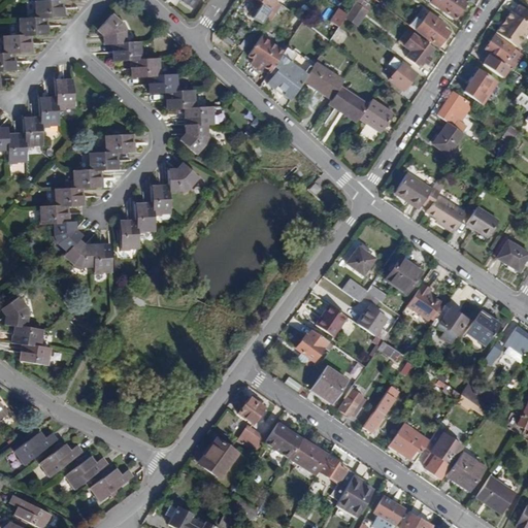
[(46,18),(62,17),(61,0),(43,0),(35,0),(36,8),(33,8),(34,19),(46,18)]
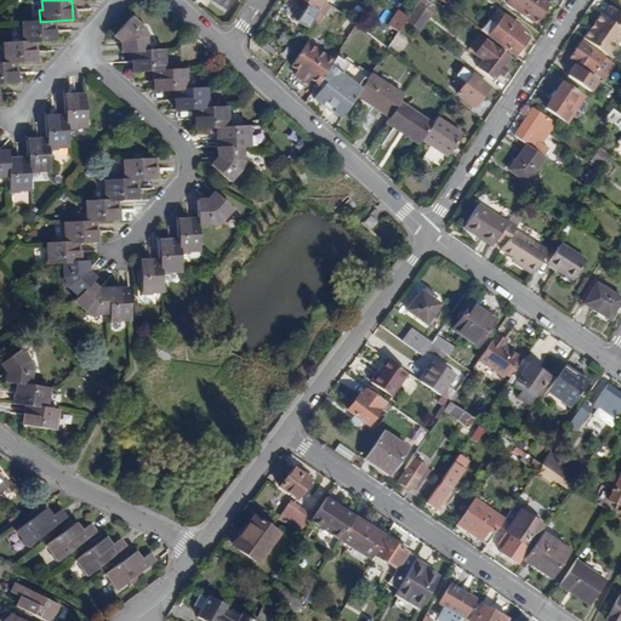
[(305,0),(319,11),(325,0),(305,0)]
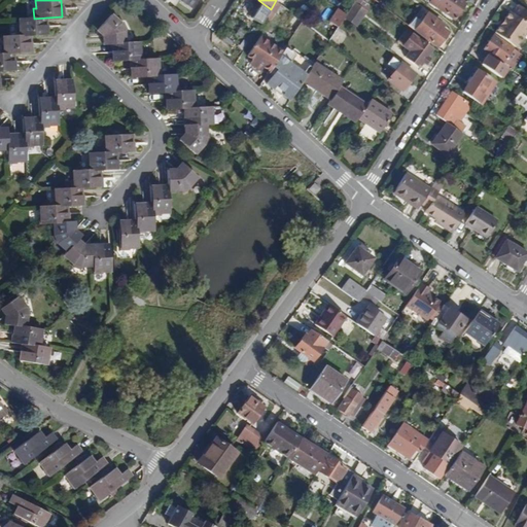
[(276,0),(271,9),(274,12),(280,2),(277,0),(276,0)]
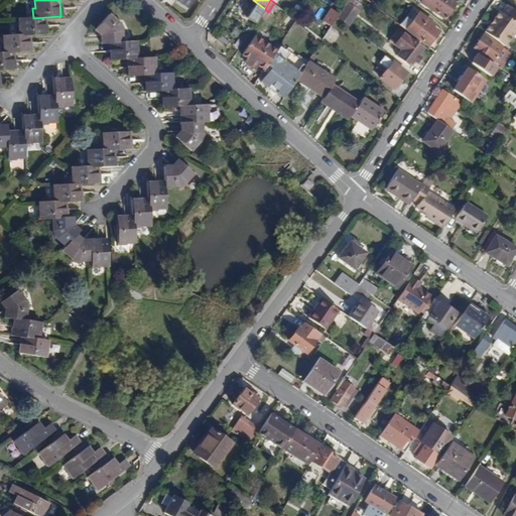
[(445,19),(458,2),(455,0),(421,0),(420,2),(445,19)]
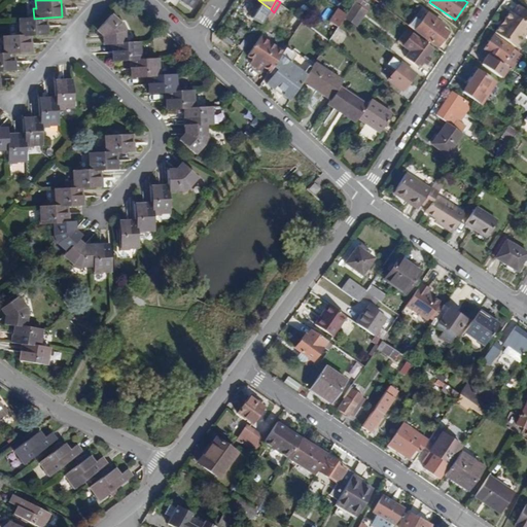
[(346,16),(357,26),(367,9),(355,1),(347,14),(346,16)]
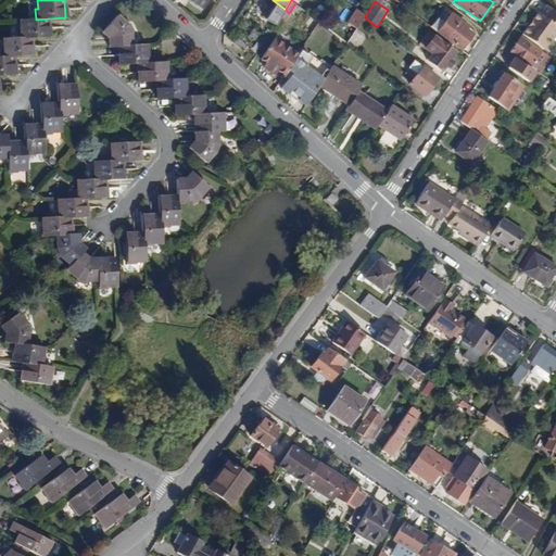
[(529,26),(523,35),(544,50),(555,33),(555,12),(546,5),(541,14),(539,12),(533,21),(534,22),(531,26),(529,26)]
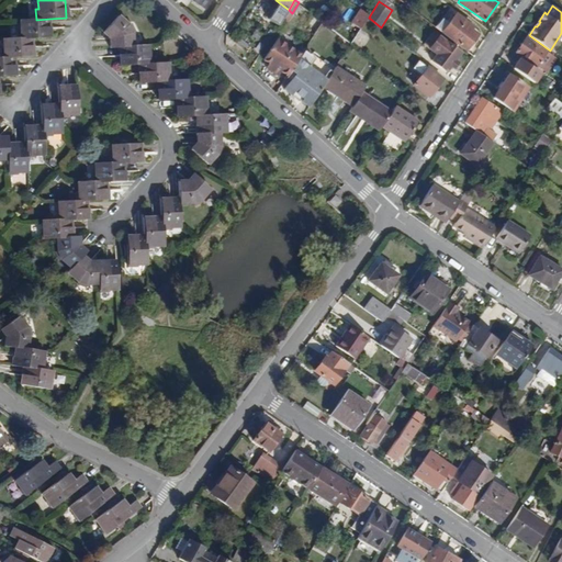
[(352,22),(361,29),(369,18),(370,15),(362,9),(352,22)]
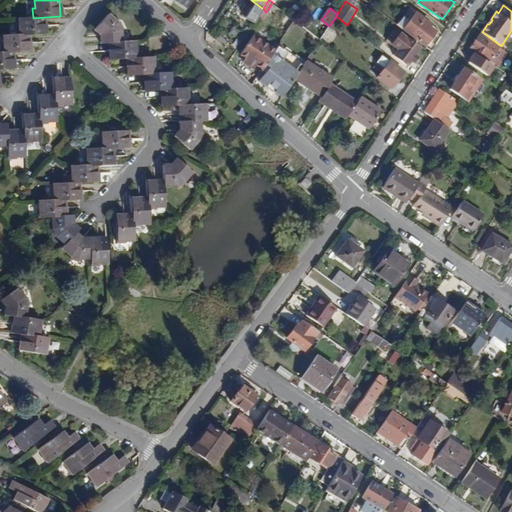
[(258,16),(263,18),(267,12),(266,12),(263,9),(258,16)]
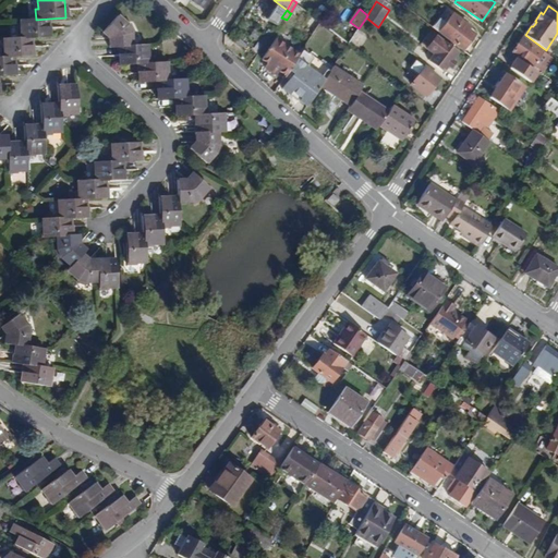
[(463,50),(475,34),(469,29),(471,26),(455,13),(447,23),(440,32),(463,50)]
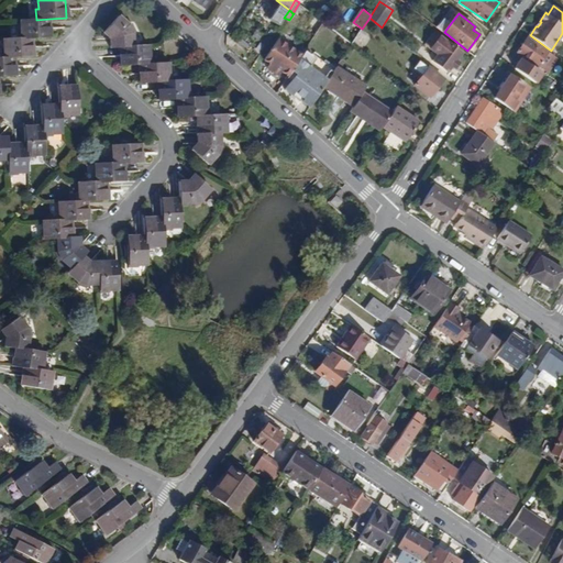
[(131,46),(131,36),(134,35),(130,24),(128,25),(118,15),(103,32),(110,37),(110,47),(119,46),(131,46)]
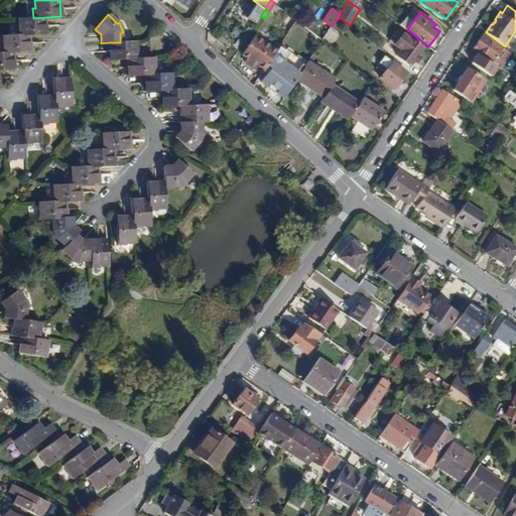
[(401,25),(407,29),(413,21),(407,16),(401,25)]
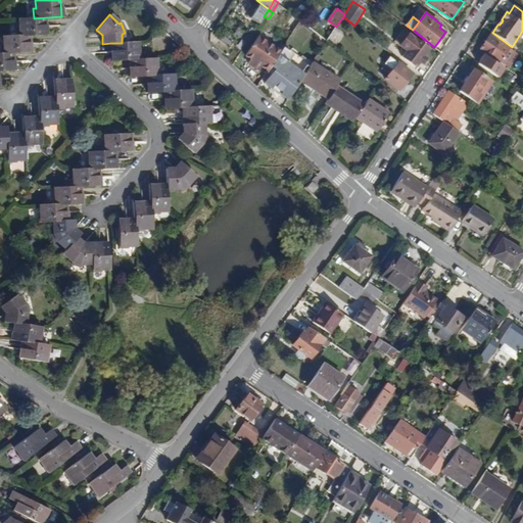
[(29,35),(46,34),(46,17),(34,18),(19,19),(20,26),(18,26),(18,36),(29,35)]
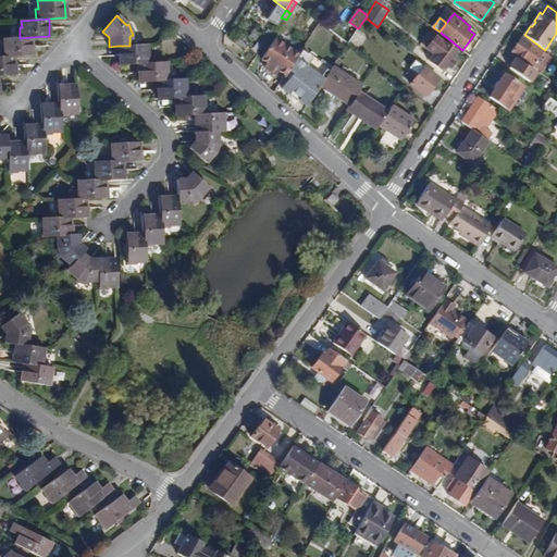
[(453,60),(458,52),(430,31),(421,44),(432,52),(428,59),(443,71),(447,65),(450,67),(455,61),(453,60)]
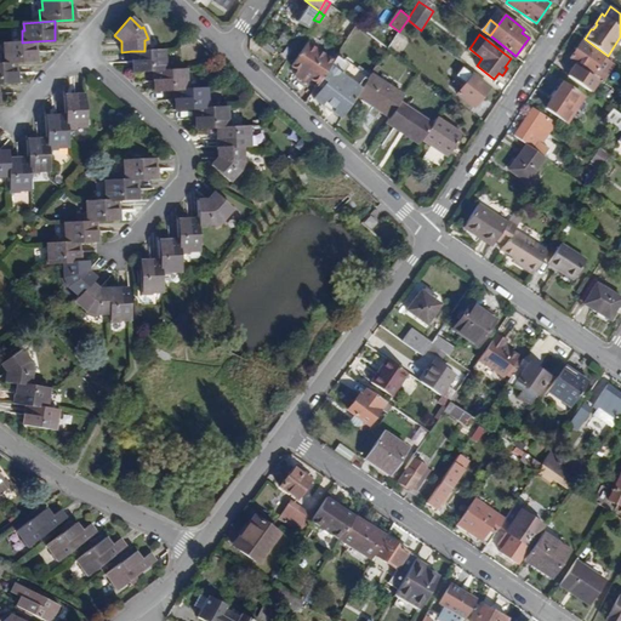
[(16,63),(34,62),(34,41),(22,43),(3,43),(4,52),(0,52),(1,63),(16,63)]
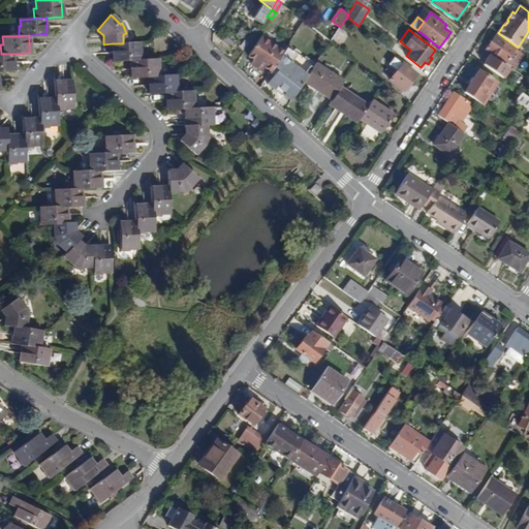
[(517,65),(524,55),(495,35),(486,50),(494,55),(492,58),(490,57),(484,65),(503,78),(508,69),(503,66),(507,60),(517,65)]
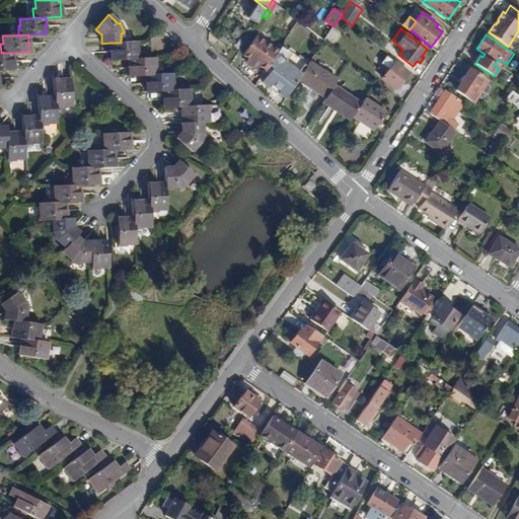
[(260,66),(267,70),(280,51),(256,35),(244,55),(249,59),(246,62),(252,66),(254,62),(260,66)]
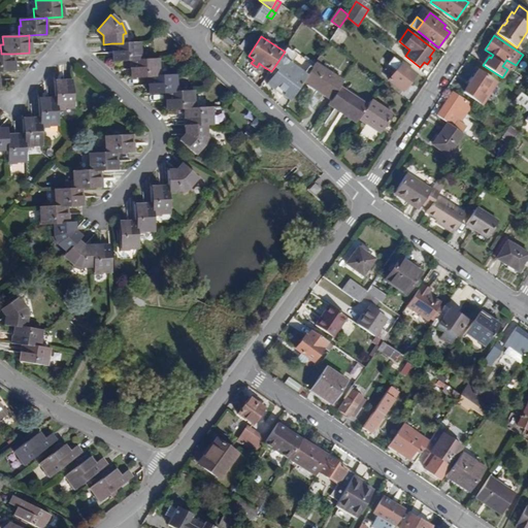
[(229,53),(234,46),(225,37),(219,43),(229,53)]
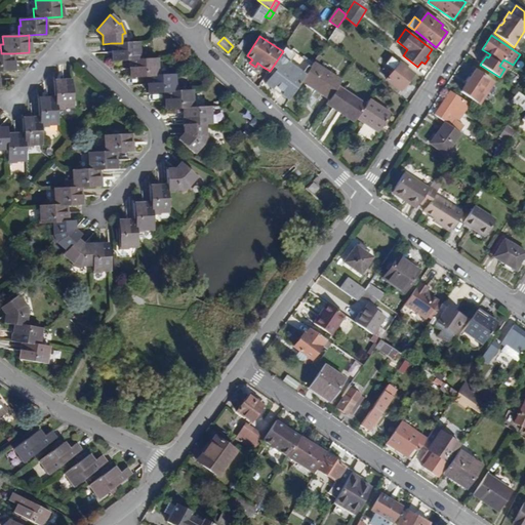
[(129,59),(140,59),(139,50),(137,50),(137,42),(122,43),(111,43),(112,61),(129,59)]
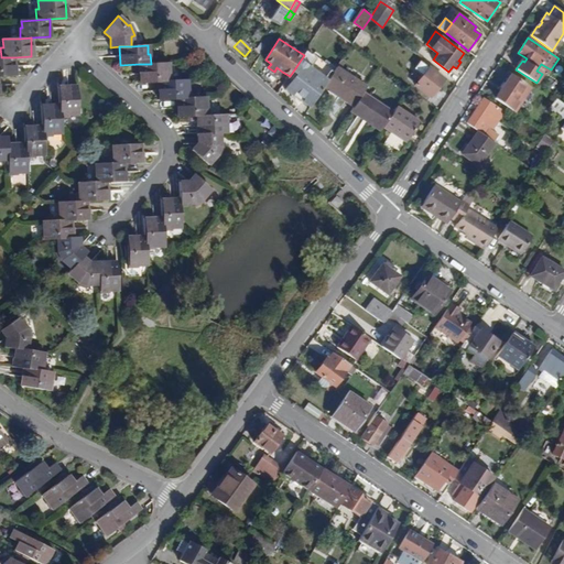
[(325,85),(329,79),(311,66),(317,58),(306,51),(304,55),(290,76),(289,78),(292,80),(285,89),(302,101),(303,100),(312,107),(325,85)]
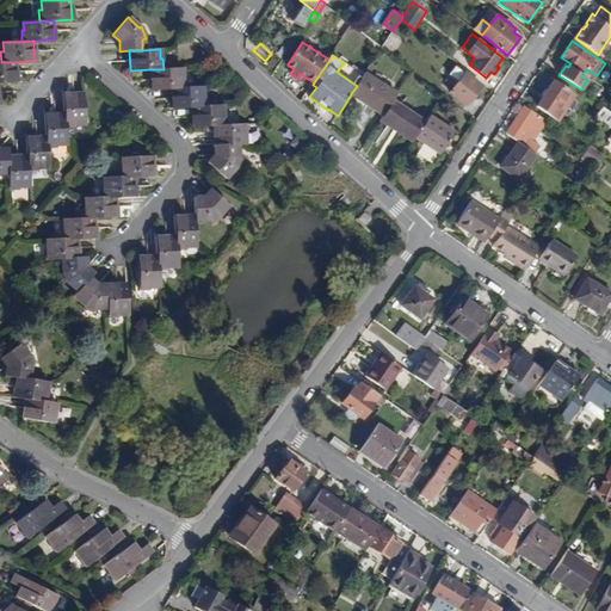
[(0,82),(16,81),(16,62),(1,62),(0,62),(0,82)]
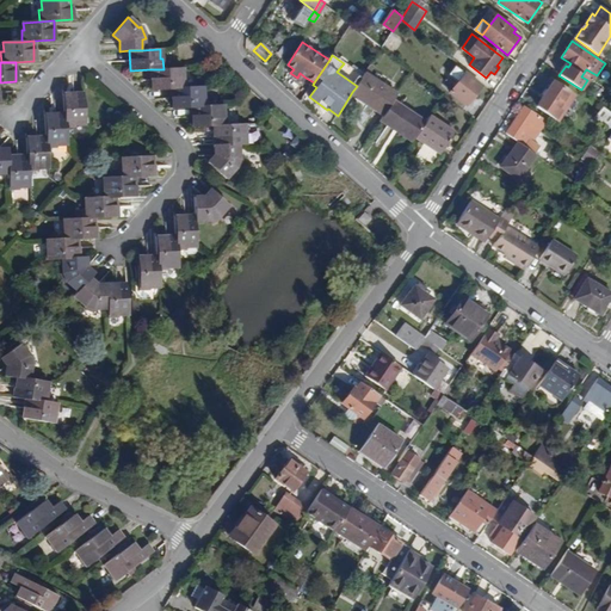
[(172,88),(185,87),(185,78),(183,76),(183,68),(164,69),(150,69),(152,90),(172,88)]
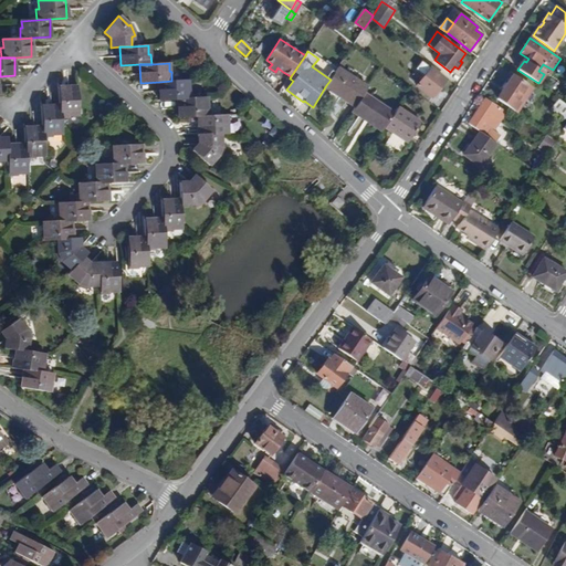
[(341,97),(356,107),(366,93),(369,86),(339,66),(336,71),(331,80),(326,85),(342,95),(341,97)]
